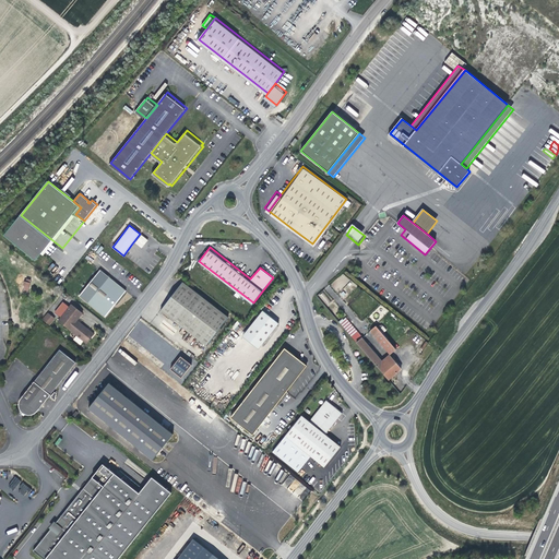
[(100,270),(79,296),(106,317),(116,304),(127,290),(100,270)]
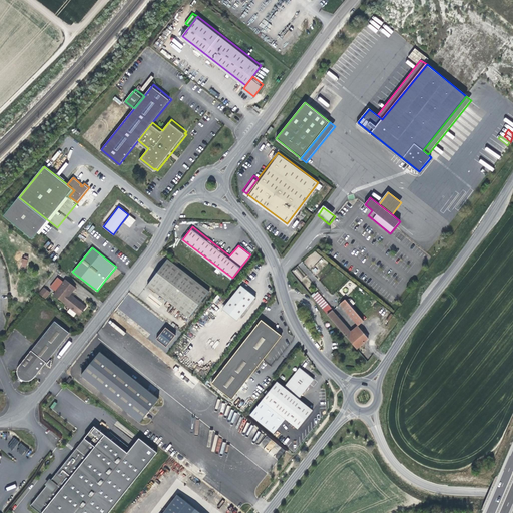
[(25,270),(28,257),(23,255),(20,269),(25,270)]
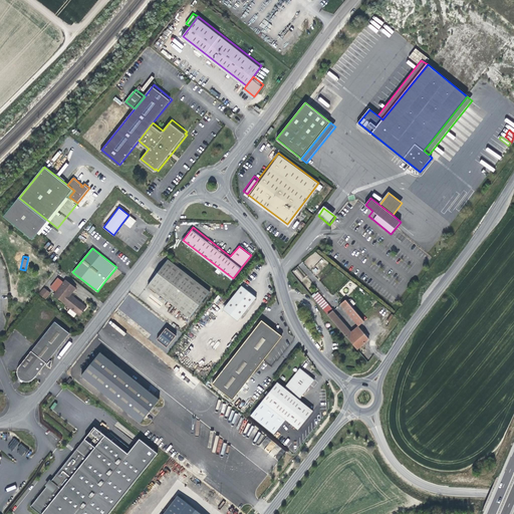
[(157,272),(148,285),(189,317),(209,290),(168,259),(157,272)]
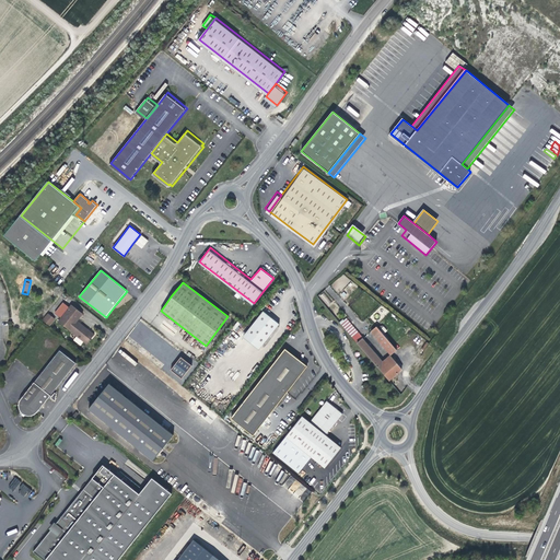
[(61,318),(69,308),(63,303),(55,314),(61,318)]
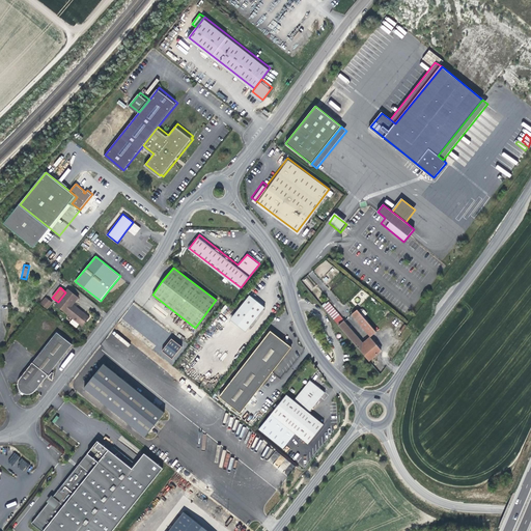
[(55,305),(73,319),(74,318),(80,324),(79,325),(82,327),(89,317),(80,310),(74,305),(79,299),(67,290),(65,292),(58,302),(55,305)]
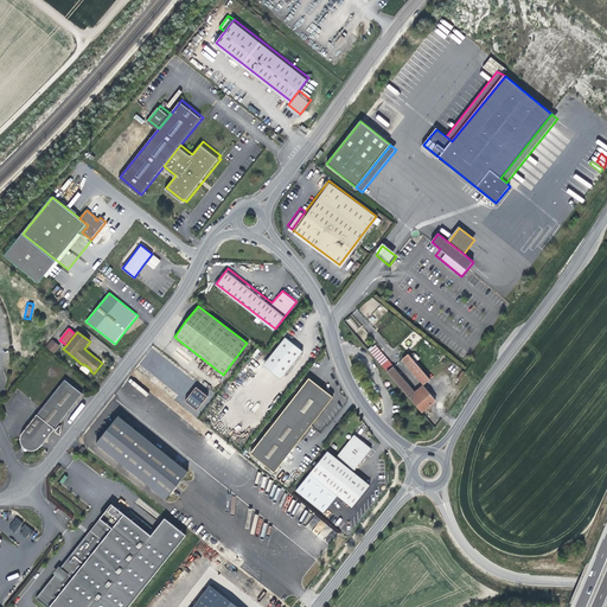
[(268,358),(285,372),(302,350),(295,344),(286,336),(268,358)]
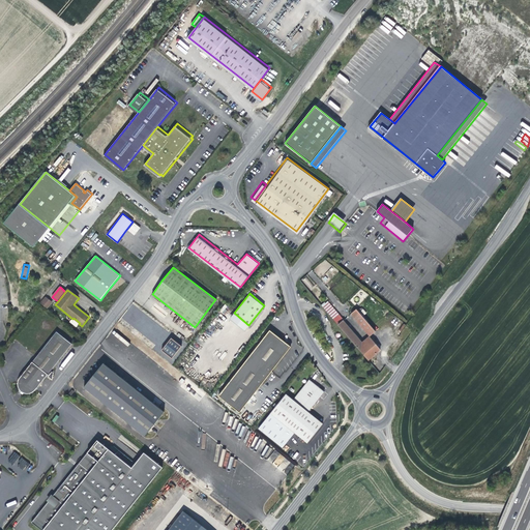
[(52,302),(47,298),(41,303),(47,308),(52,302)]
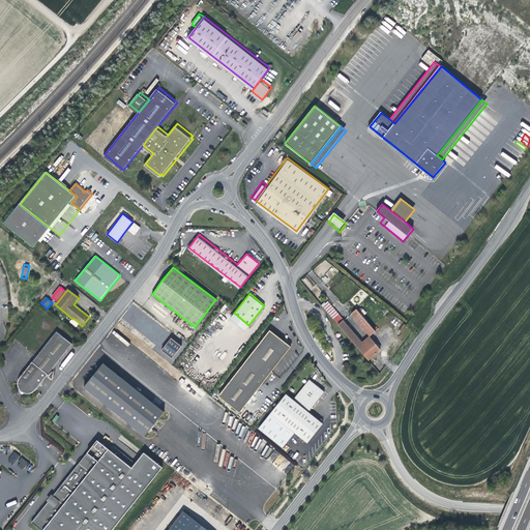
[(376,330),(357,307),(351,313),(371,335),(376,330)]
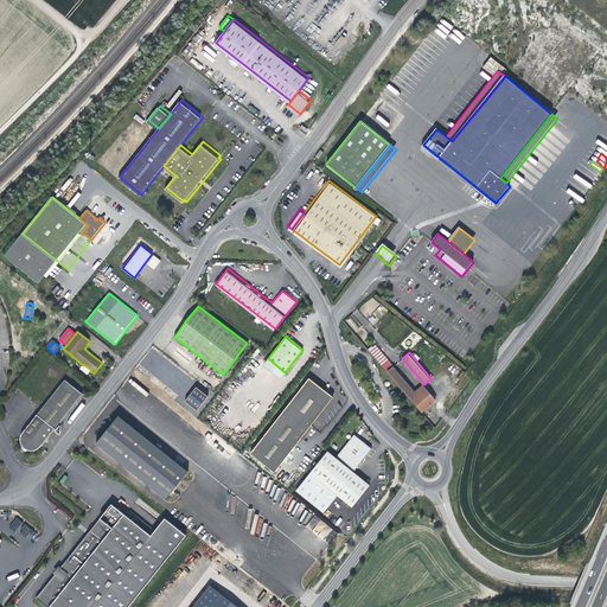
[(282,376),(285,372),(268,358),(264,363),(282,376)]
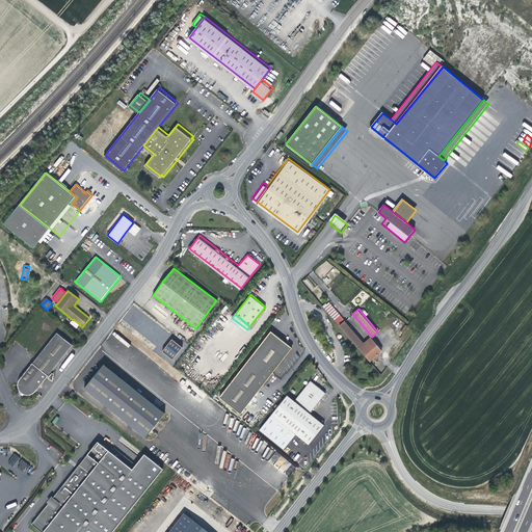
[(74,319),(73,320),(70,323),(76,328),(79,325),(80,324),(74,319)]
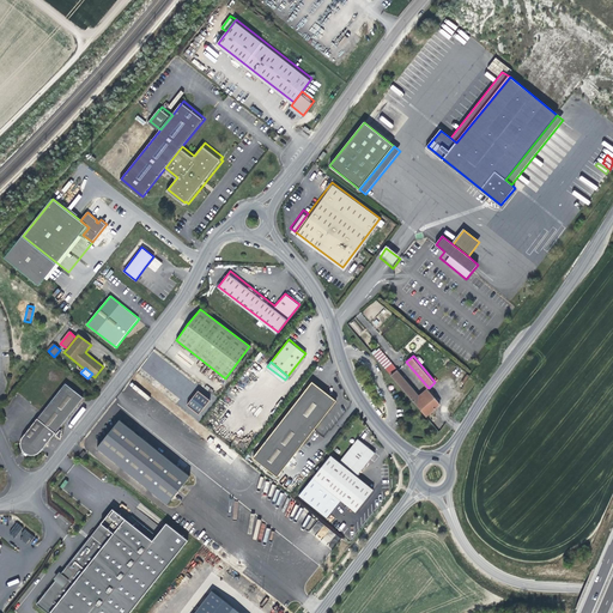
[(390,375),(425,416),(441,404),(428,388),(419,395),(398,370),(390,375)]
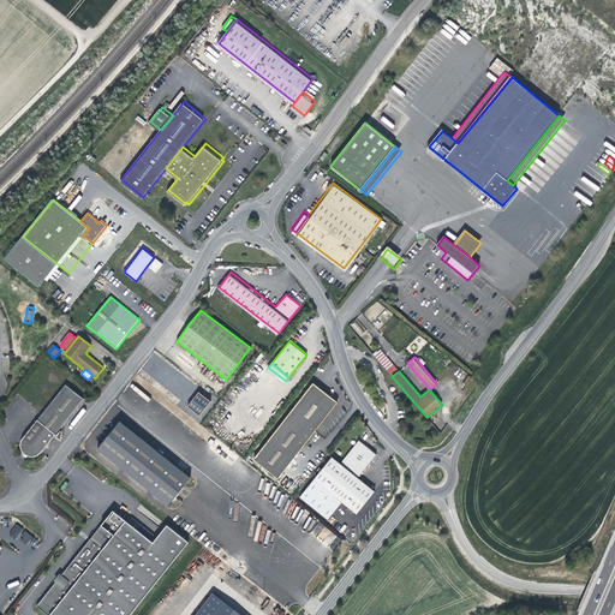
[(51,441),(84,398),(66,382),(22,437),(24,439),(23,441),(22,442),(22,445),(22,447),(23,449),(24,452),(27,453),(30,454),(33,454),(35,454),(37,452),(39,451),(41,453),(51,441)]
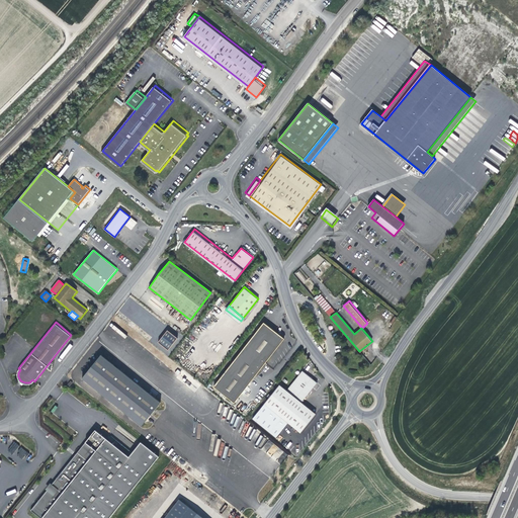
[(262,324),(244,347),(265,363),(282,340),(272,332),(262,324)]
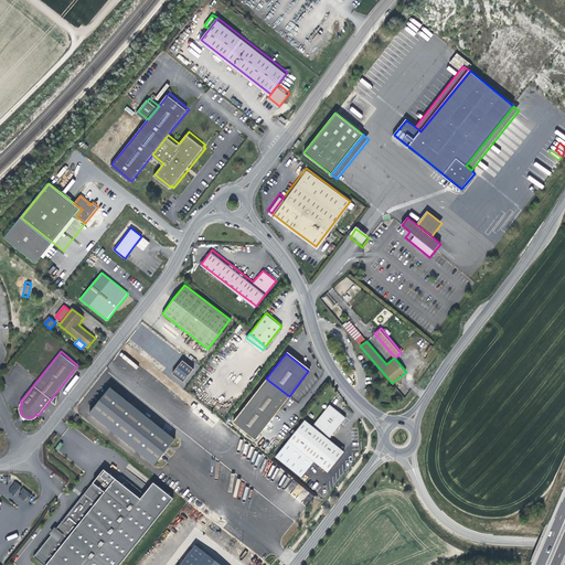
[(193,369),(181,360),(177,365),(171,373),(182,382),(193,369)]
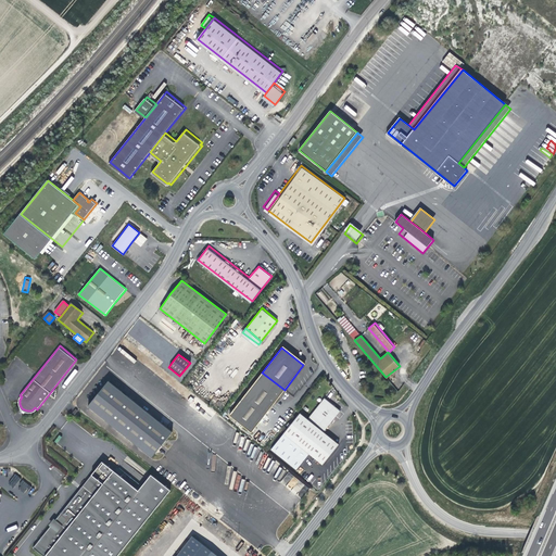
[(285,390),(262,373),(228,415),(251,432),(270,407),(285,390)]
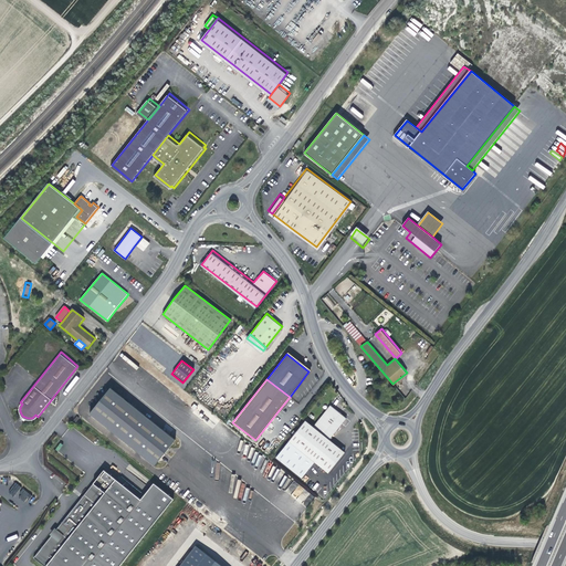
[(175,439),(109,388),(98,401),(88,413),(155,465),(175,439)]
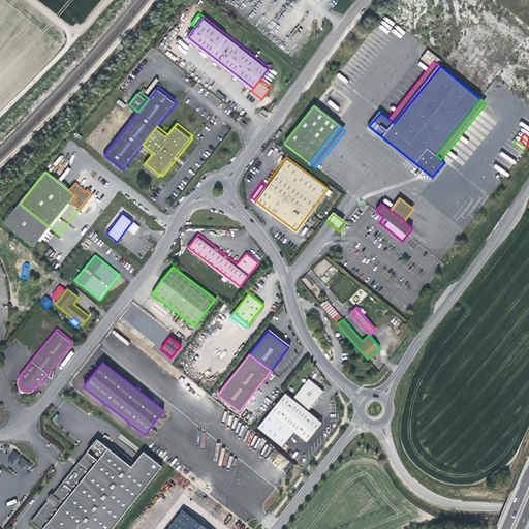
[(309,379),(292,399),(308,411),(324,392),(317,386),(309,379)]
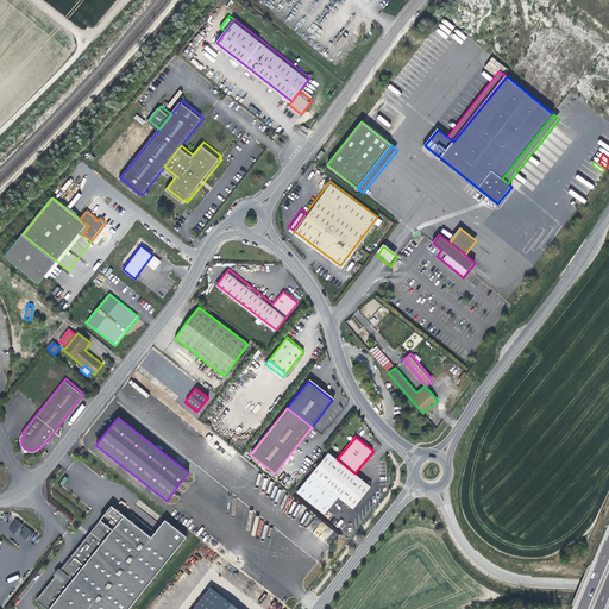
[(371,488),(355,473),(337,459),(328,453),(309,475),(352,510),(371,488)]
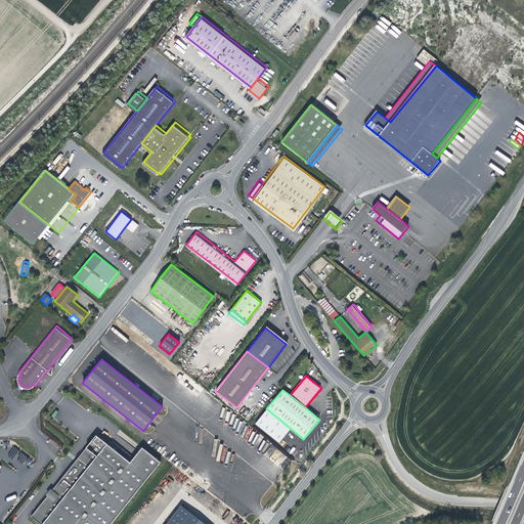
[(101,523),(155,457),(137,443),(124,459),(89,431),(63,463),(24,513),(37,523),(101,523)]
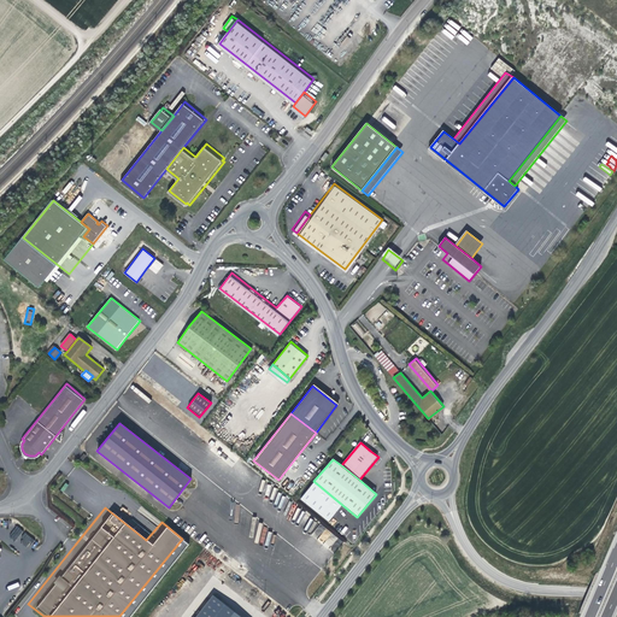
[(21,544),(29,547),(33,539),(24,534),(21,544)]
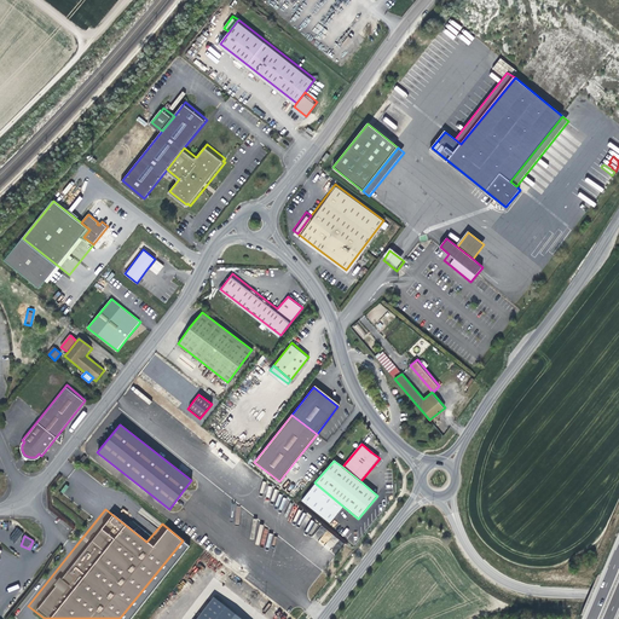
[(243,618),(212,596),(194,618),(243,618)]
